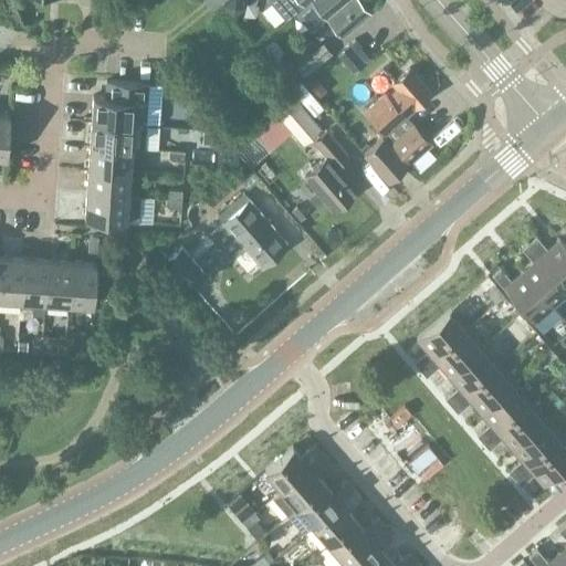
[(230,0),(223,6),(233,19),(240,13),(241,2),(239,0),(230,0)]
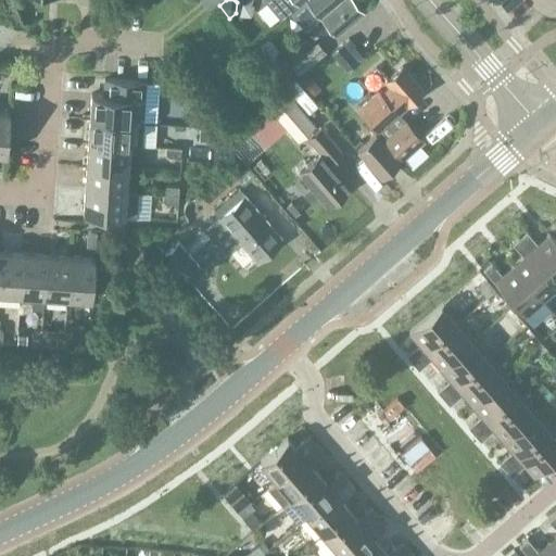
[(282,21),(291,12),(305,0),(268,0),(266,2),(282,21)]
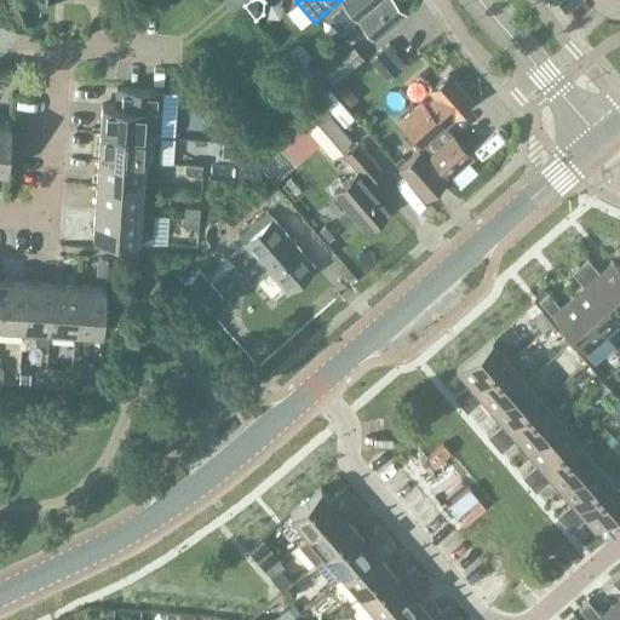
[(348,9),(357,19),(379,0),(340,0),(325,13),(336,26),(344,17),(340,15),(348,9)]
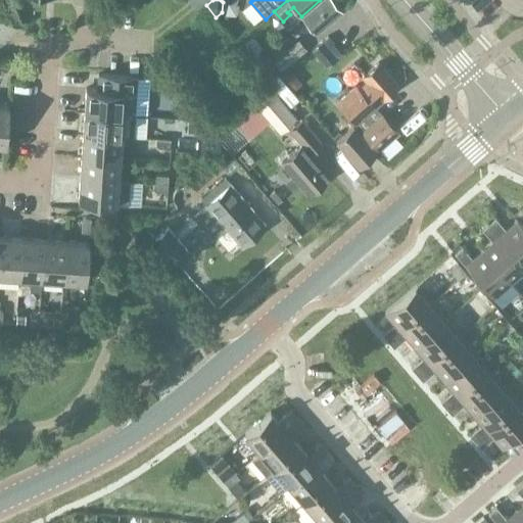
[(331,0),(320,0),(301,16),(316,34),(341,11),(331,0)]
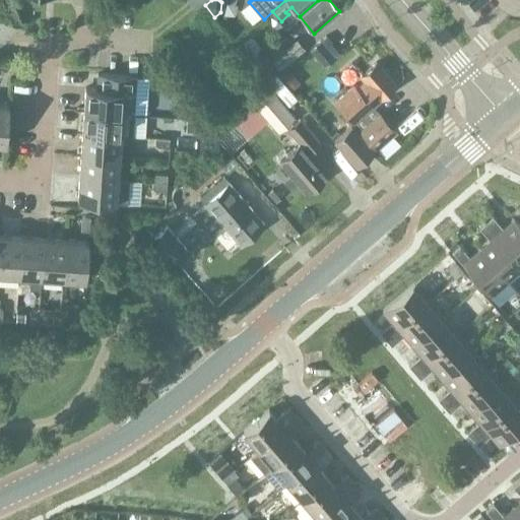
[(295,21),(286,27),(294,36),(302,29),(295,21)]
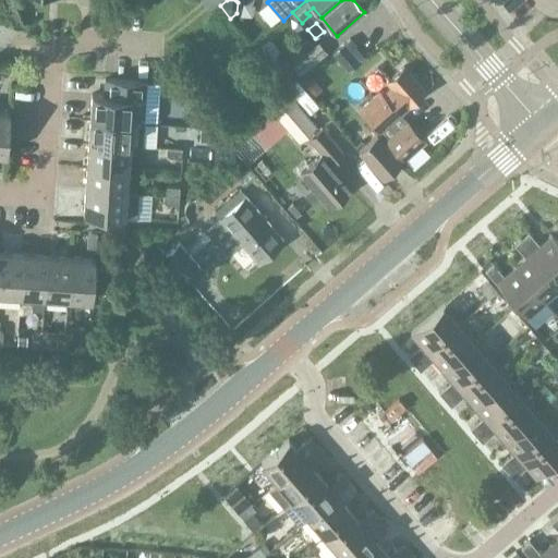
[(332,53),(349,72),(360,62),(344,44),(332,53)]
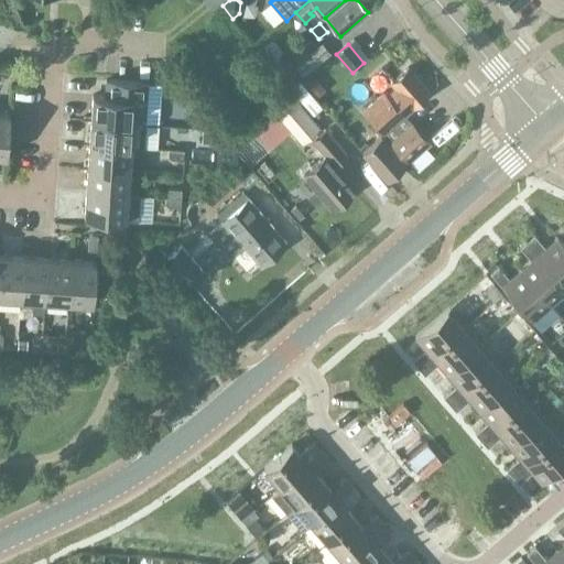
[(324,46),(297,69),(304,76),(331,55),(331,54),(324,46)]
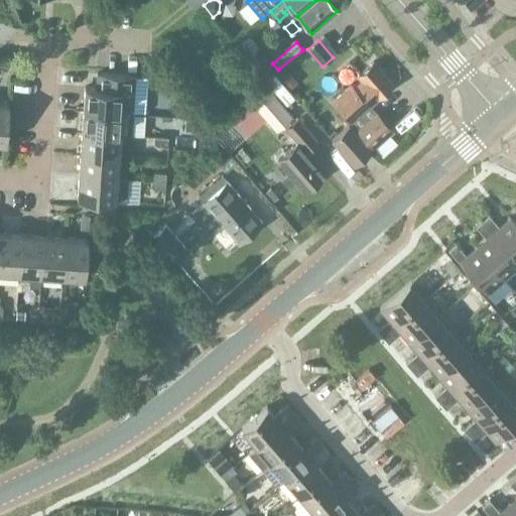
[(370,106),(394,85),(374,61),(358,76),(362,81),(355,88),(352,85),(333,102),(352,122),(374,148),(393,131),(370,106)]
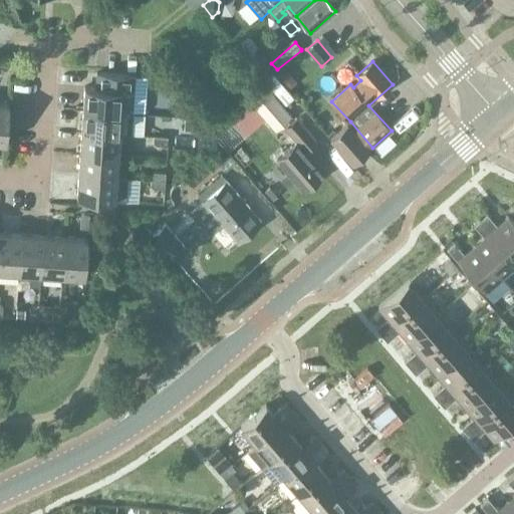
[(282,66),(274,73),(281,81),(289,74),(282,66)]
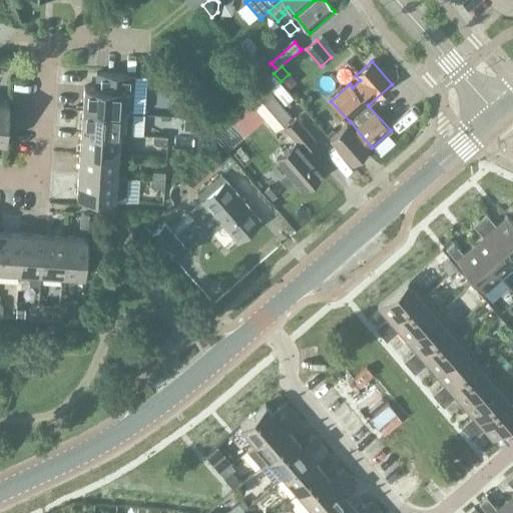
[(84,86),(83,108),(130,111),(132,75),(96,73),(95,87),(84,86)]
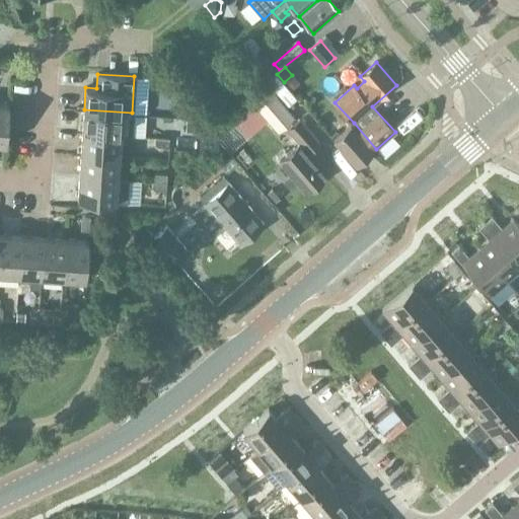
[(253,104),(278,132),(294,118),(271,90),(253,104)]
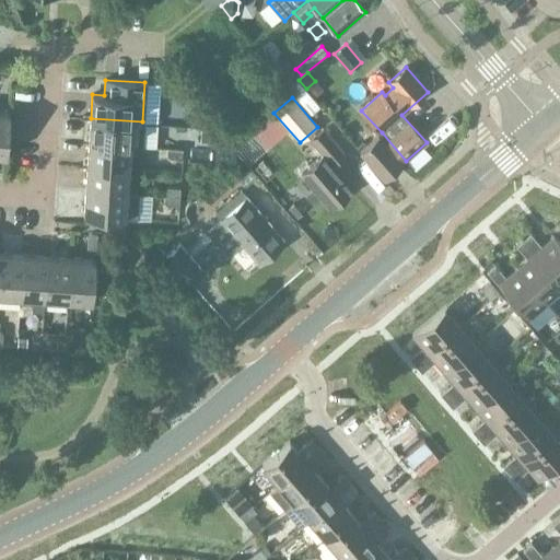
[(0,111),(0,153),(8,154),(10,112),(0,111)]
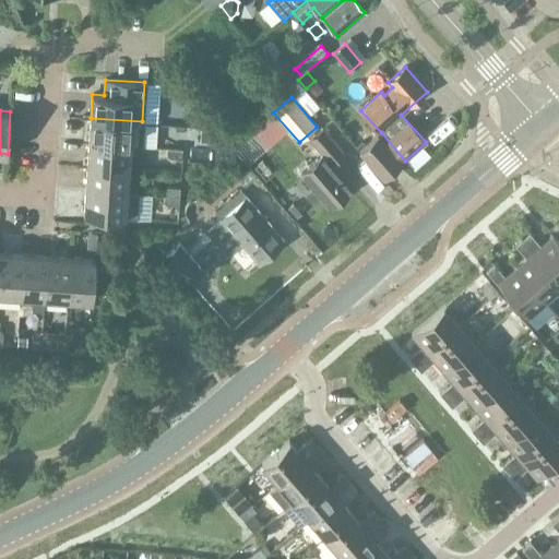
[(88,142),(131,145),(142,145),(143,122),(142,121),(91,118),(88,142)]
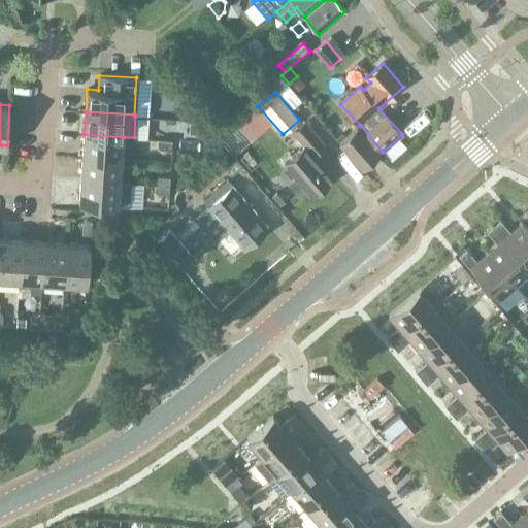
[(304,122),(293,131),(305,145),(284,164),(310,195),(333,176),(314,155),(325,145),(304,122)]
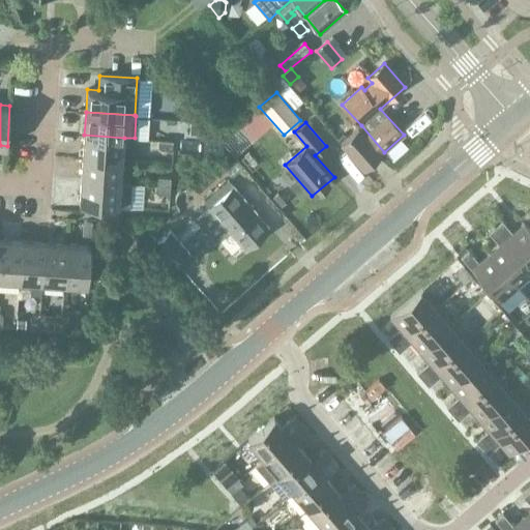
[(205,123),(202,155),(221,156),(222,143),(221,141),(205,123)]
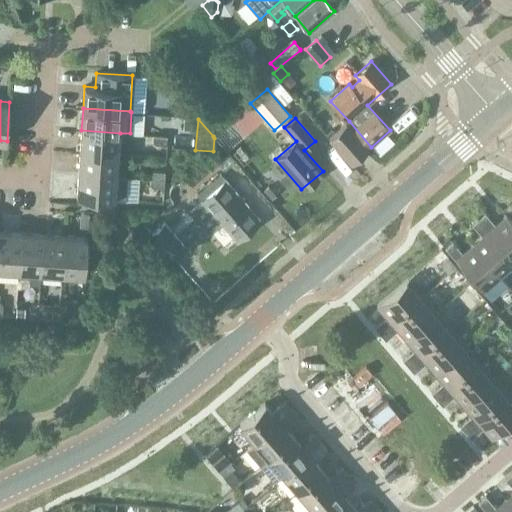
[(369,149),(346,123),(330,138),(352,164),(369,149)]
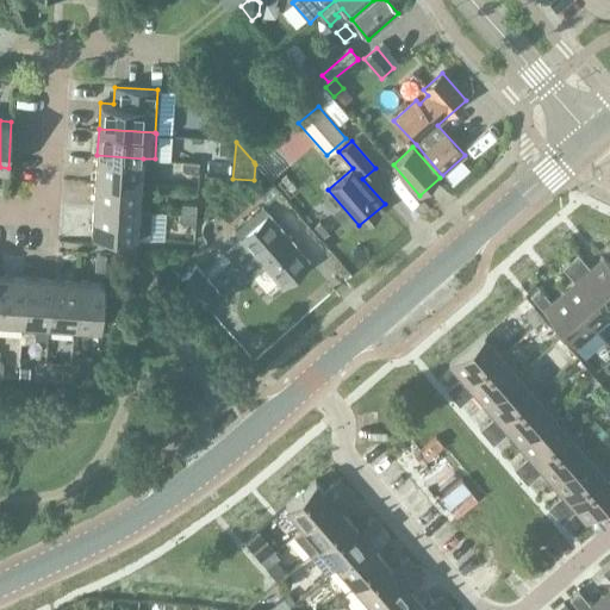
[(184,155),(184,161),(200,162),(200,153),(187,153),(184,155)]
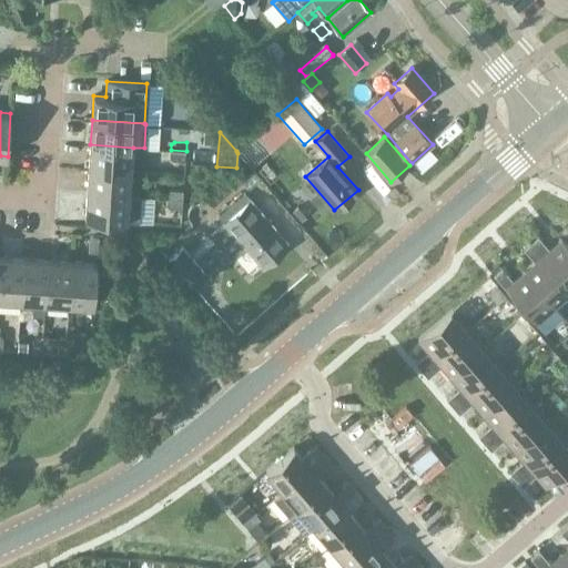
[(90,144),(89,169),(131,171),(133,148),(90,144)]
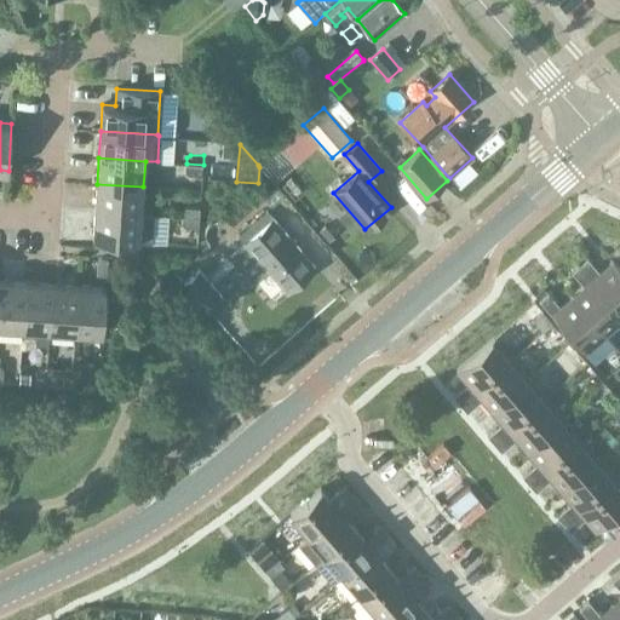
[(204,165),(187,164),(185,171),(189,174),(202,176),(204,165)]
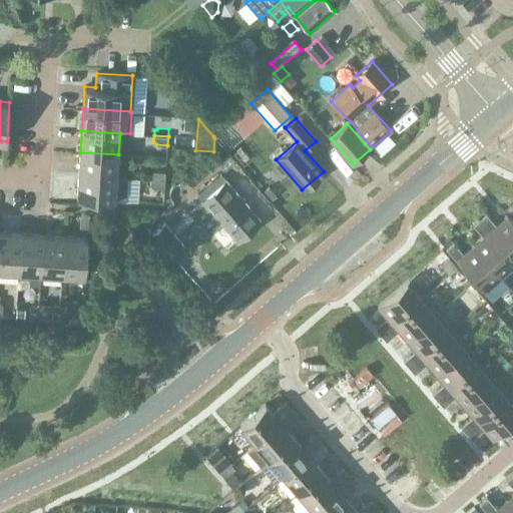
[(80,152),(78,173),(117,176),(118,154),(80,152)]
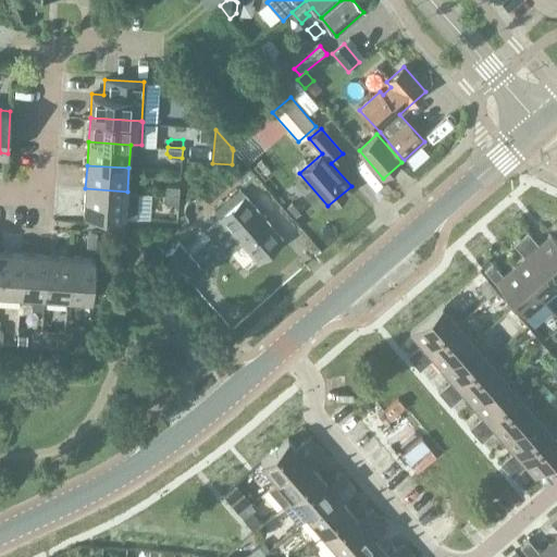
[(164,189),(164,194),(180,195),(180,187),(168,186),(164,189)]
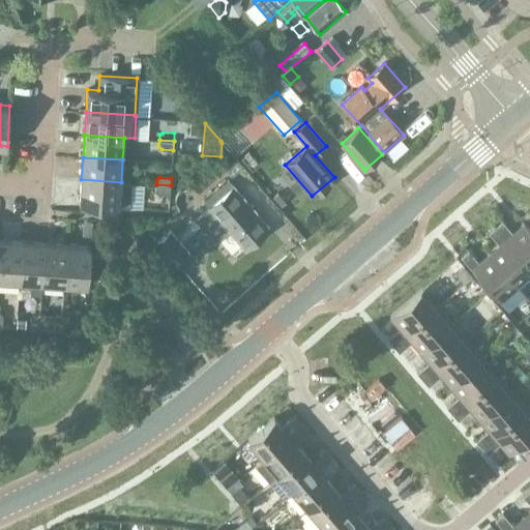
[(121,182),(81,179),(80,203),(129,206),(131,183),(121,182)]
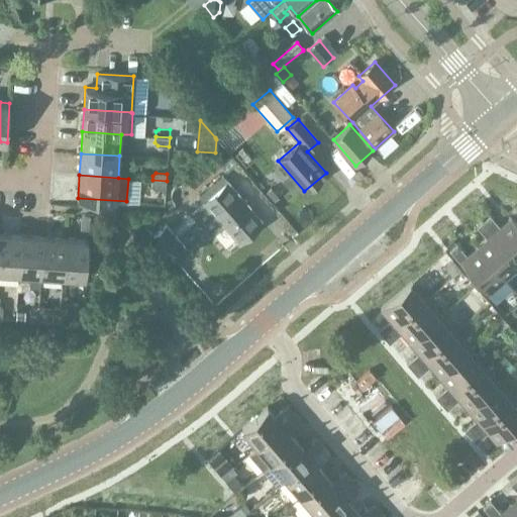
[(206,203),(194,214),(211,235),(223,224),(240,243),(264,223),(228,182),(227,183),(221,176),(199,195),(205,202),(206,203)]
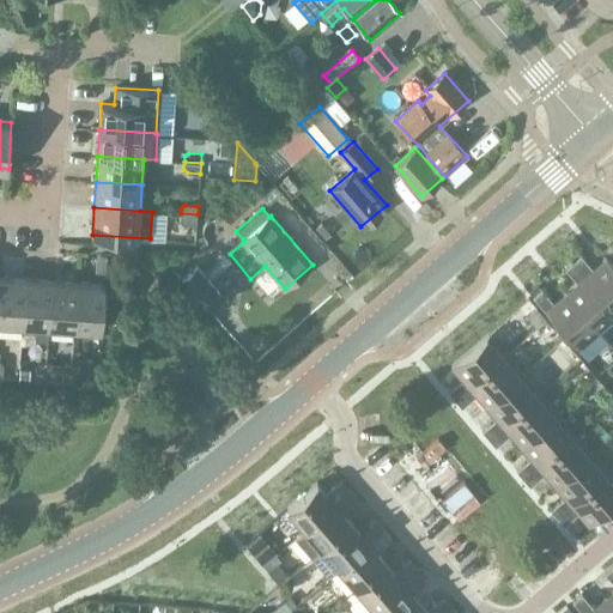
[(198,214),(181,213),(180,220),(183,224),(196,225),(198,214)]
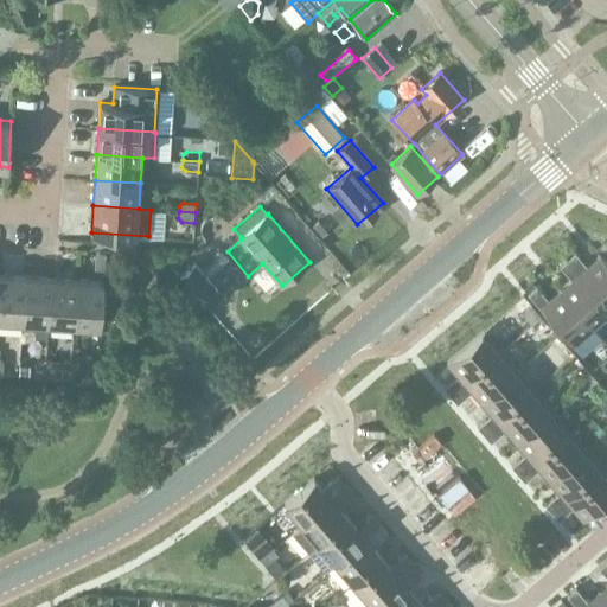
[(308,211),(301,217),(311,229),(318,222),(308,211)]
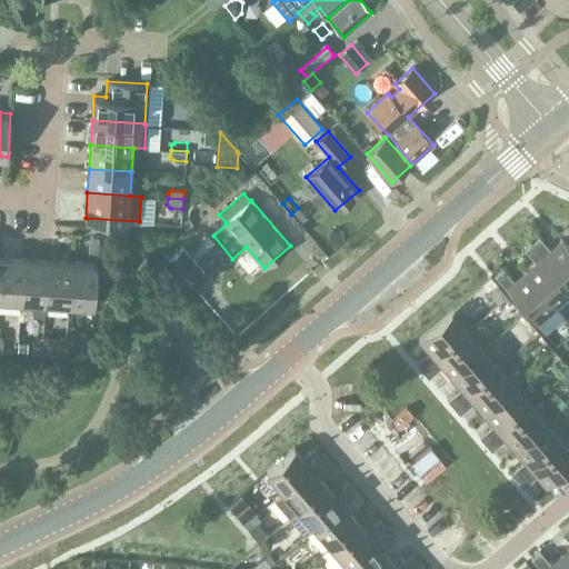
[(99,237),(93,237),(90,240),(89,252),(98,252),(99,237)]
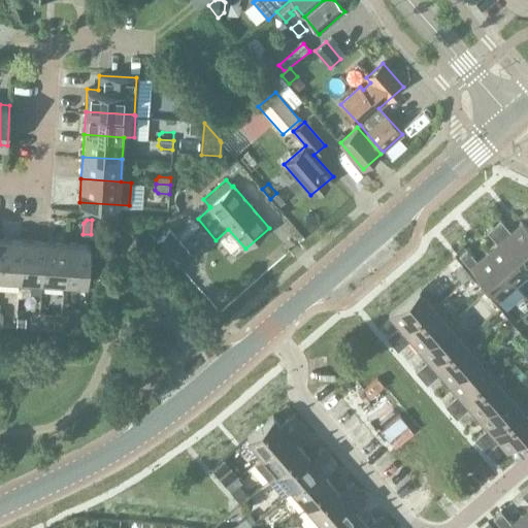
[(500,220),(493,226),(527,266),(527,230),(522,223),(510,232),(500,220)]
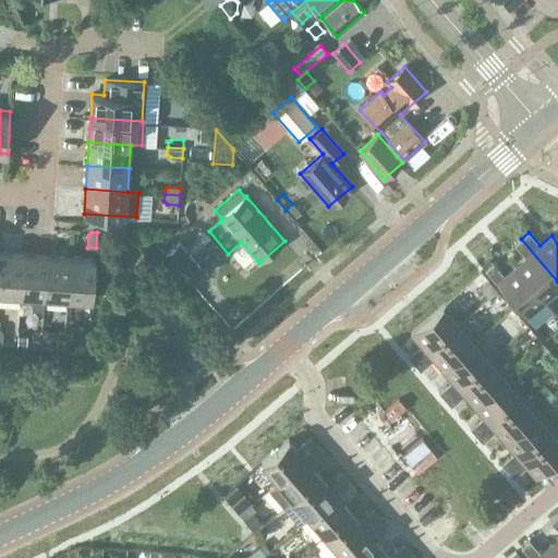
[(525,258),(514,267),(545,302),(557,289),(557,281),(521,239),(513,245),(525,258)]
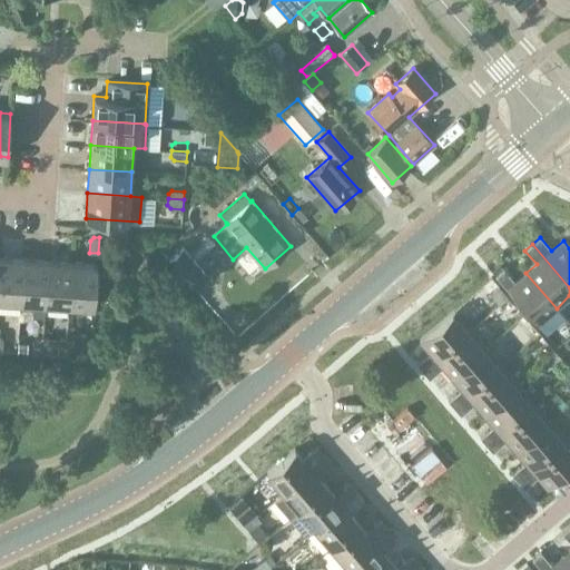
[(204,274),(183,248),(169,261),(190,285),(204,274)]
